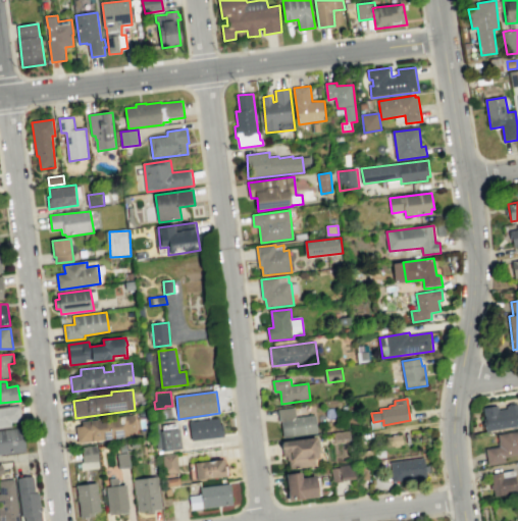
[(484,408),(499,406),(500,410),(509,409),(508,406),(517,405),(517,427),(487,432),(484,408)]
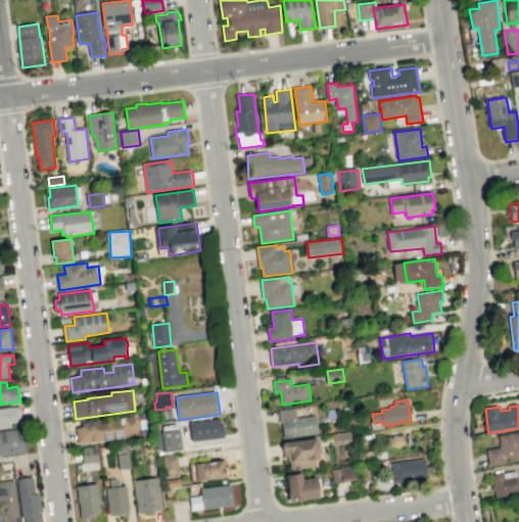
[(0,409),(0,430),(24,427),(20,407),(0,409)]
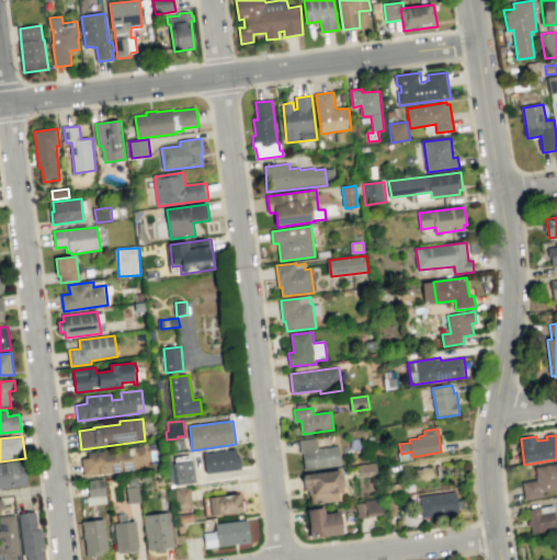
[(300,441),(303,454),(304,453),(306,470),(343,466),(341,446),(320,449),(319,438),(300,441)]
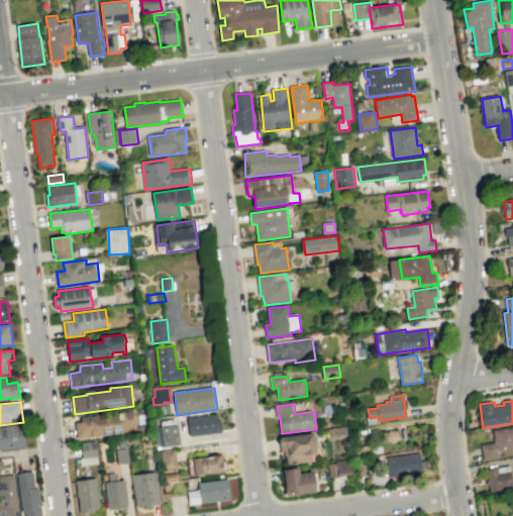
[(82,417),(100,415),(101,419),(114,417),(114,413),(134,411),(136,429),(129,430),(129,433),(79,438),(77,423),(83,422),(82,417)]
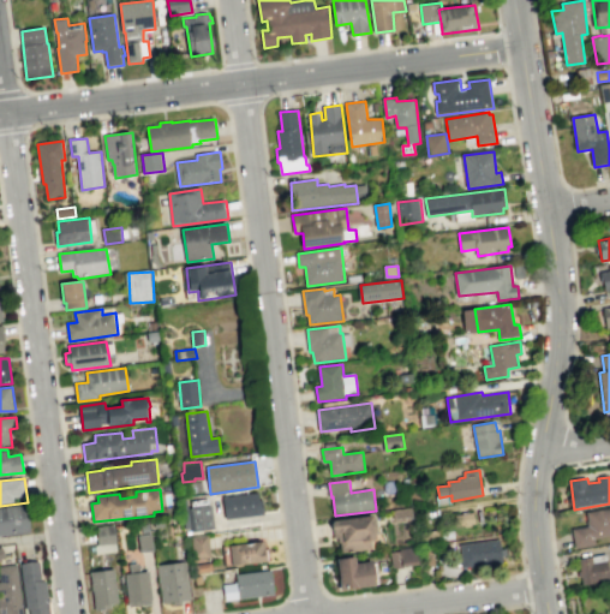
[(225,498),(227,519),(265,514),(264,500),(261,501),(259,493),(225,498)]
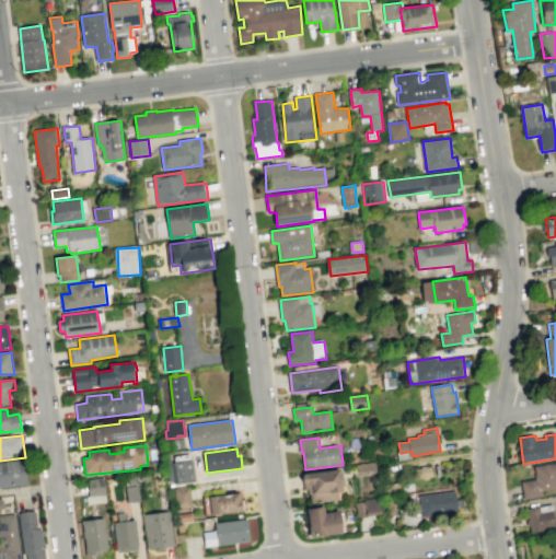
[(0,462),(25,459),(30,485),(0,488),(0,462)]
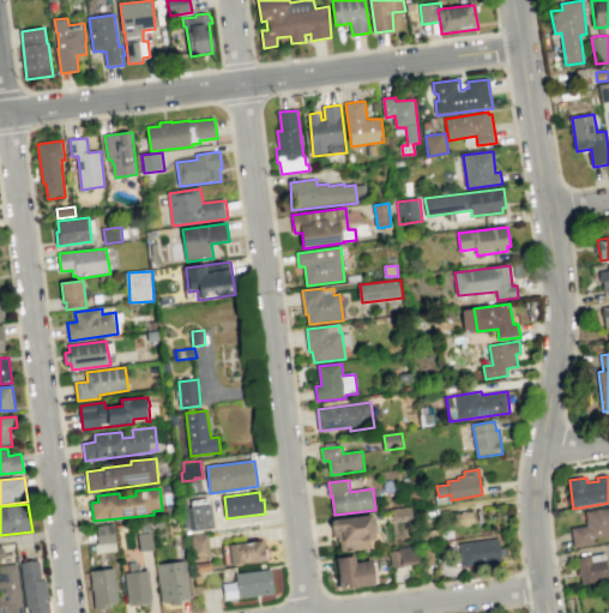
[(192,508),(212,505),(215,528),(194,532),(192,508)]
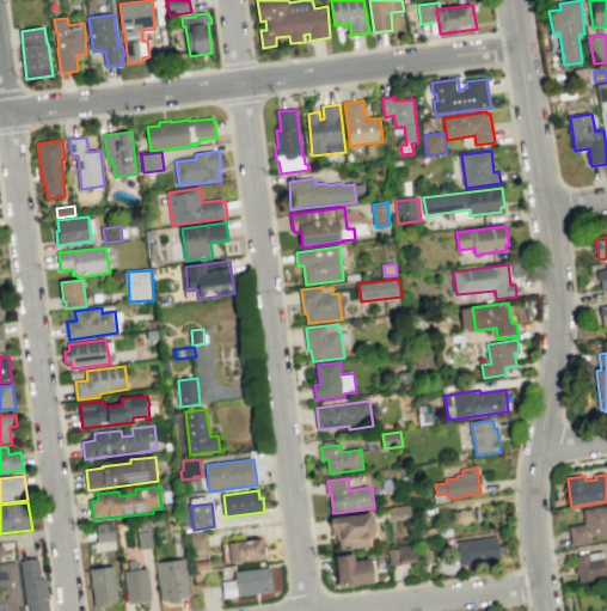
[(392,508),(394,518),(412,515),(411,506),(392,508)]
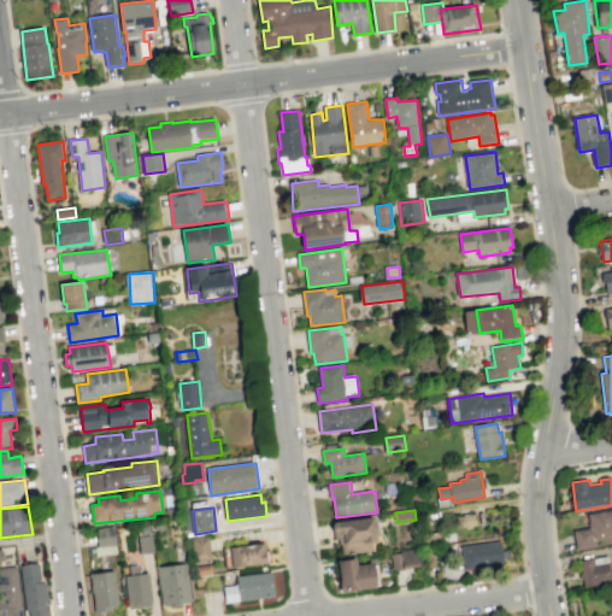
[(611,510),(589,514),(593,528),(575,531),(578,551),(600,547),(599,541),(611,539),(611,510)]
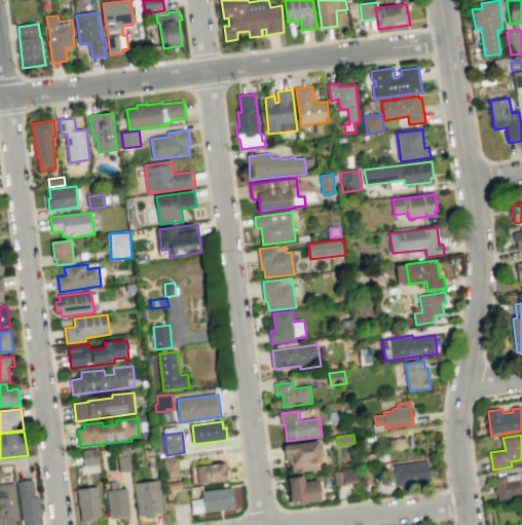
[(390,441),(393,451),(408,449),(407,439),(390,441)]
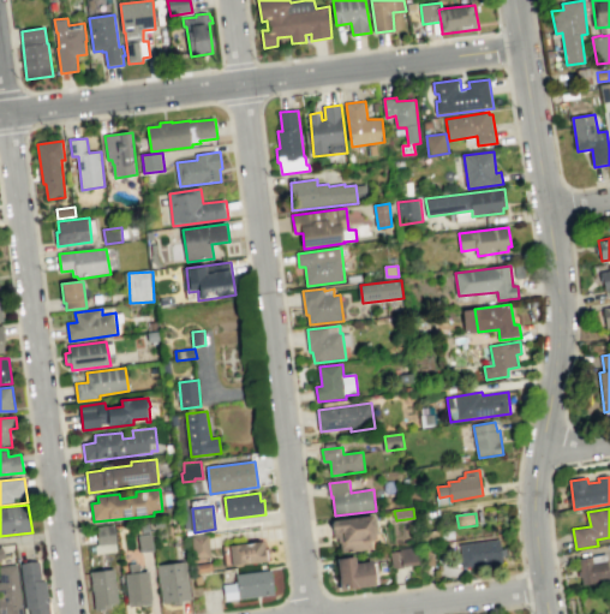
[(333,520),(334,531),(335,531),(336,538),(340,538),(340,543),(341,543),(344,553),(374,549),(374,541),(377,540),(375,516),(333,520)]
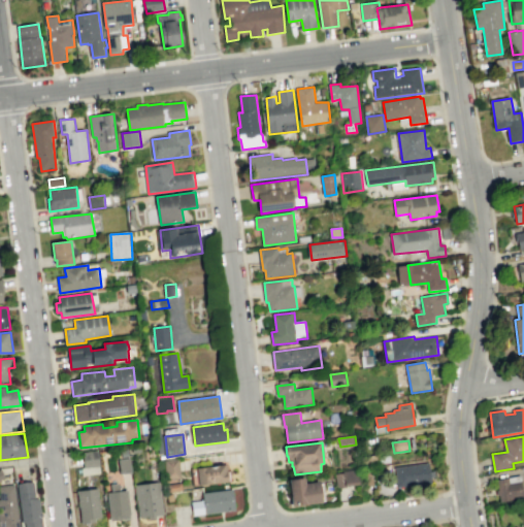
[(84,453),(86,467),(84,468),(85,475),(102,473),(99,451),(84,453)]
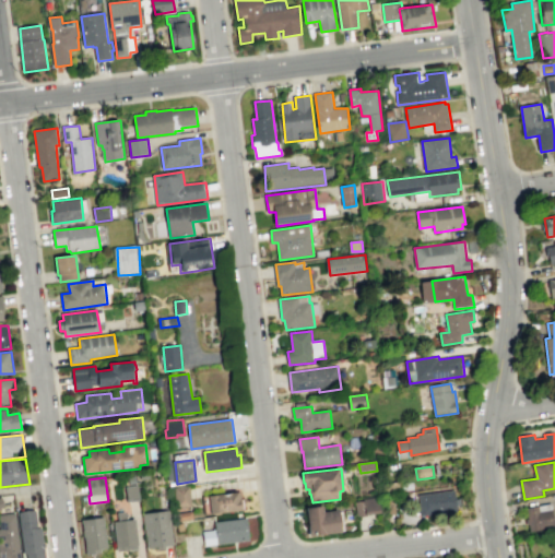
[(127,487),(129,502),(140,501),(141,500),(139,486),(127,487)]
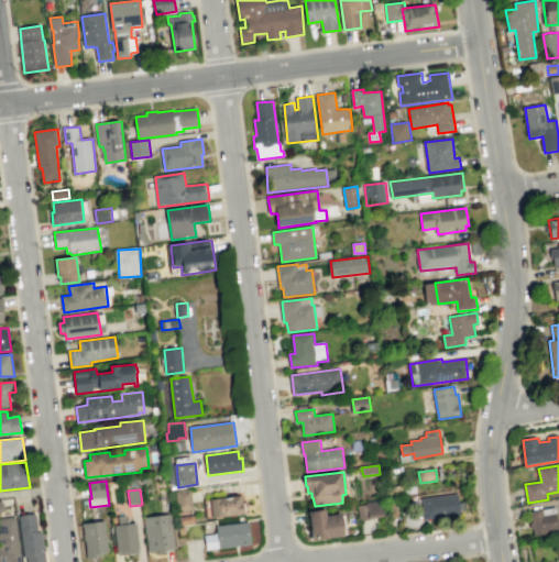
[(176,492),(179,511),(195,510),(193,489),(176,492)]
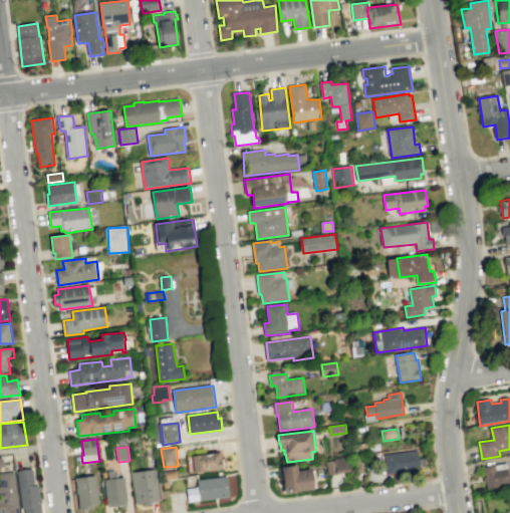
[(386,455),(389,475),(421,471),(419,451),(386,455)]
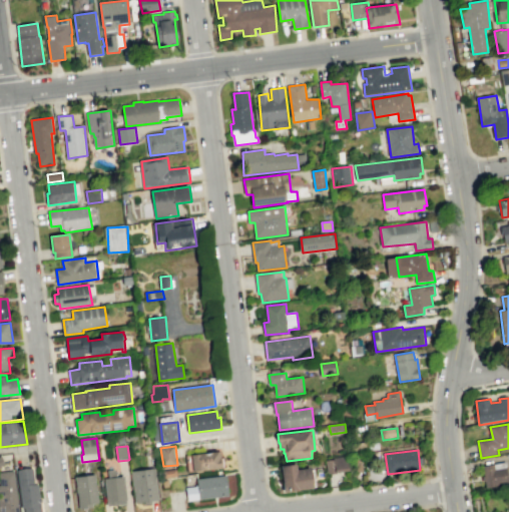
[(192,455),(194,471),(222,468),(220,459),(222,458),(221,451),(192,455)]
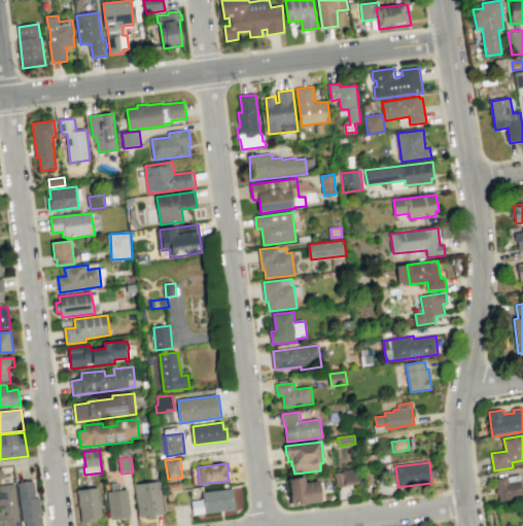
[(336,474),(338,487),(360,484),(358,468),(344,470),(344,472),(336,474)]
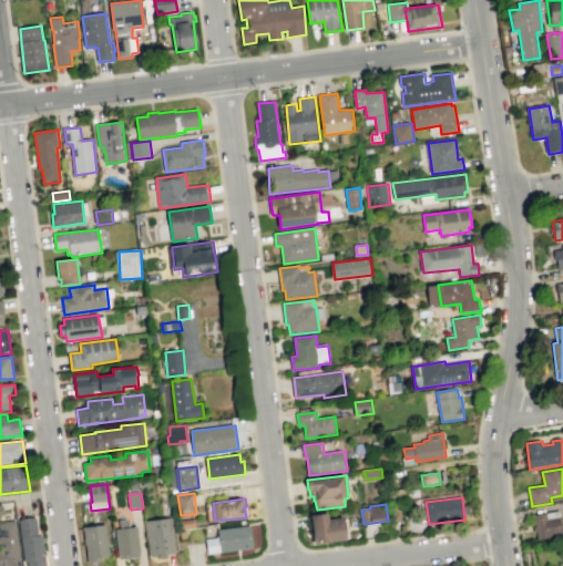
[(535,515),(538,527),(535,527),(535,533),(538,533),(540,541),(562,536),(562,511),(535,515)]
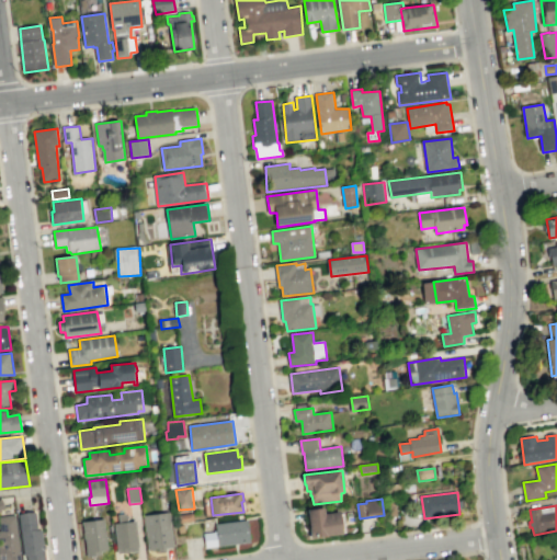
[(308,510),(313,538),(343,534),(341,512),(326,514),(326,507),(308,510)]
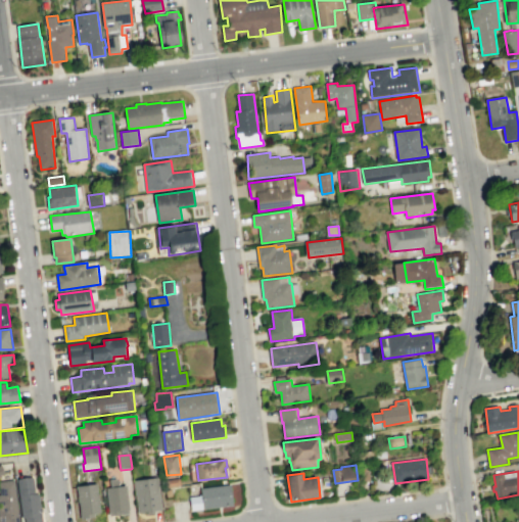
[(18,480),(35,478),(37,494),(40,494),(44,521),(27,521),(27,518),(24,518),(18,480)]
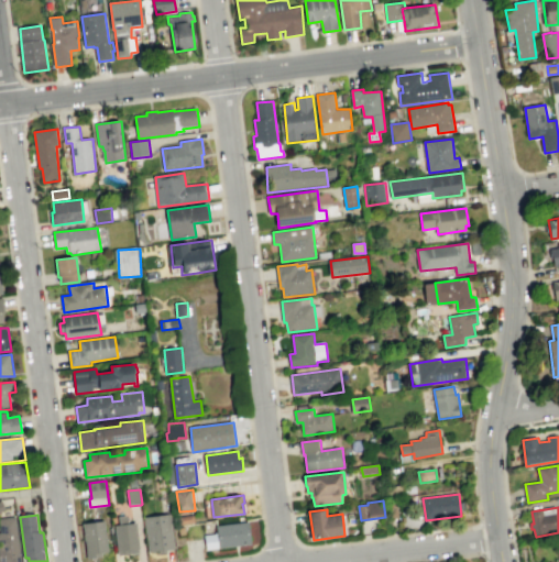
[(116,526),(121,525),(120,516),(128,515),(129,524),(138,522),(141,549),(140,549),(140,554),(119,557),(116,526)]
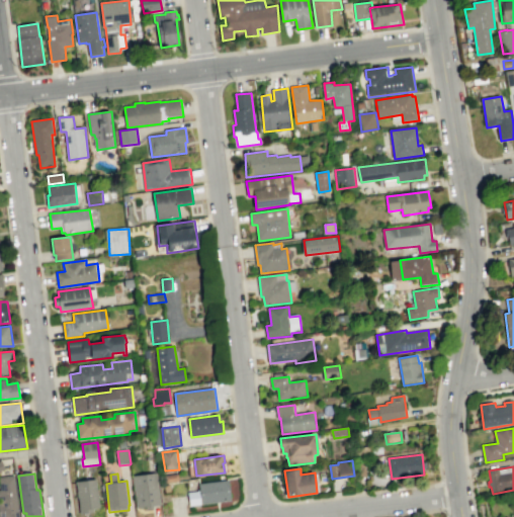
[(134,476),(158,474),(162,505),(154,506),(155,509),(148,510),(148,507),(138,508),(134,476)]
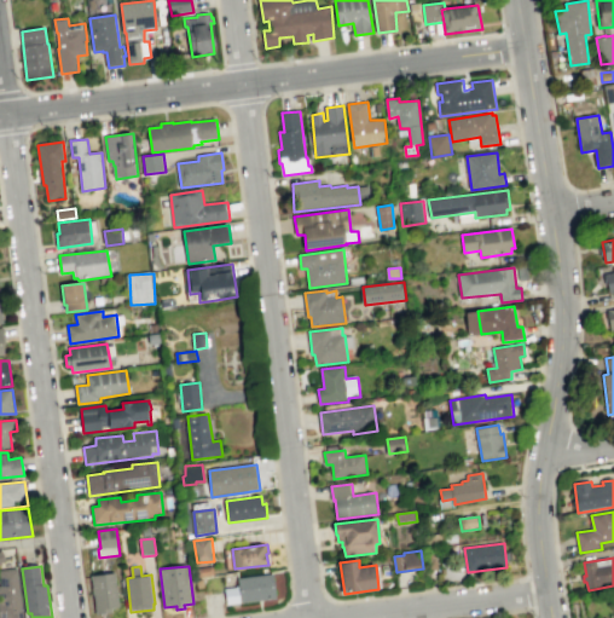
[(197,570),(198,578),(215,576),(214,566),(197,570)]
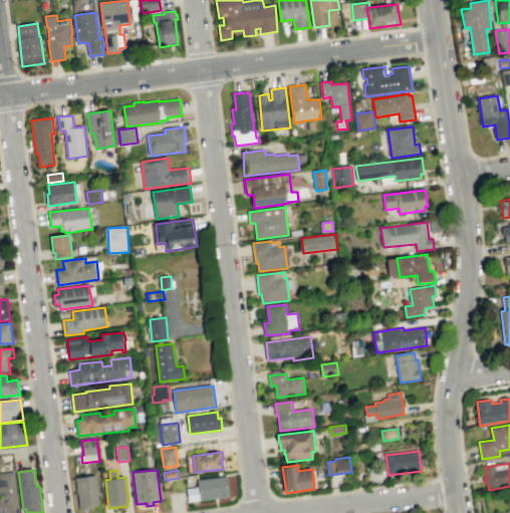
[(0,474),(15,472),(21,512),(0,512),(0,487),(2,487),(0,474)]
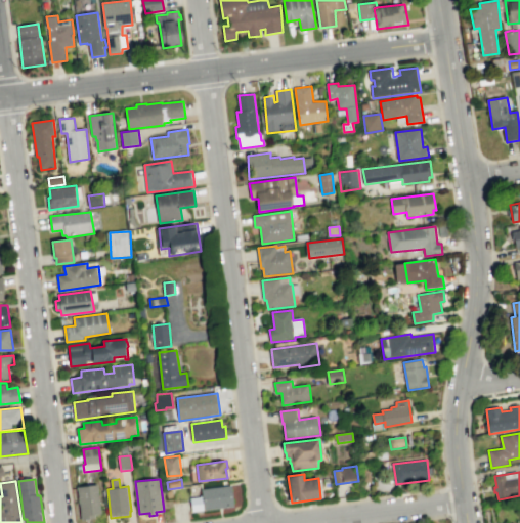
[(79,487),(98,484),(102,514),(95,515),(96,519),(83,520),(79,487)]
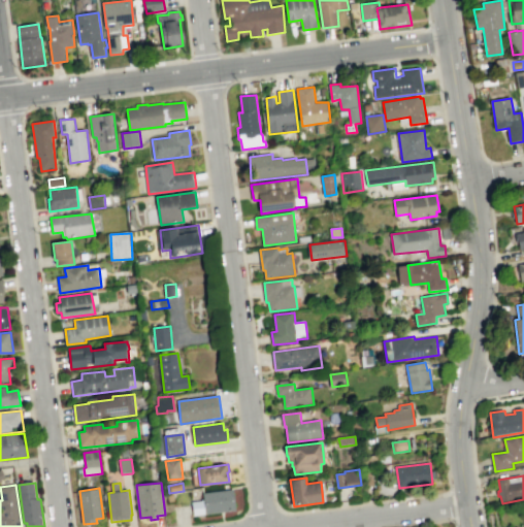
[(203,493),(204,501),(193,502),(194,516),(237,511),(234,490),(203,493)]
